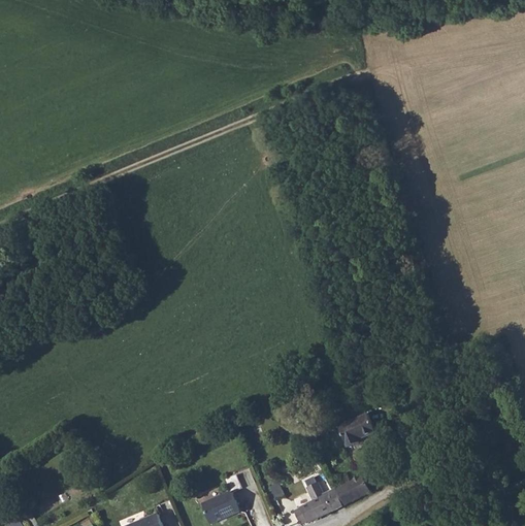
[(374,426),(366,406),(337,420),(347,441),(357,436),(356,434),(374,426)]
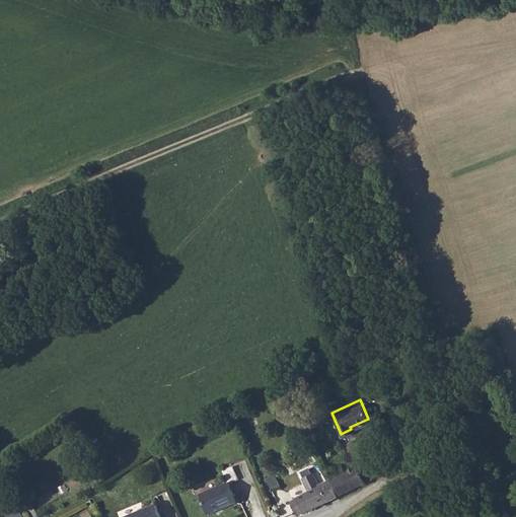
[(432,453),(422,437),(413,442),(423,458),(432,453)]
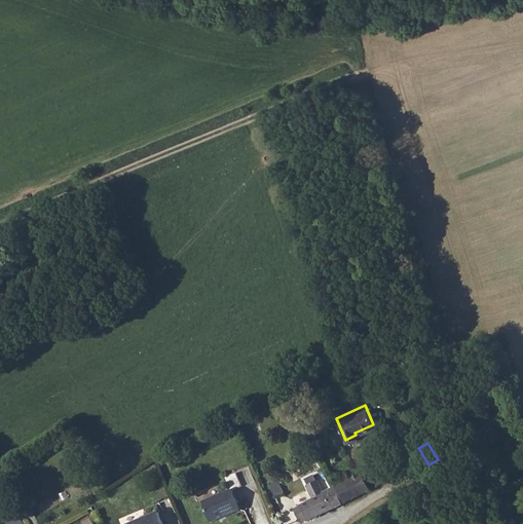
[(344,479),(351,495),(368,487),(367,486),(378,481),(371,466),(344,479)]
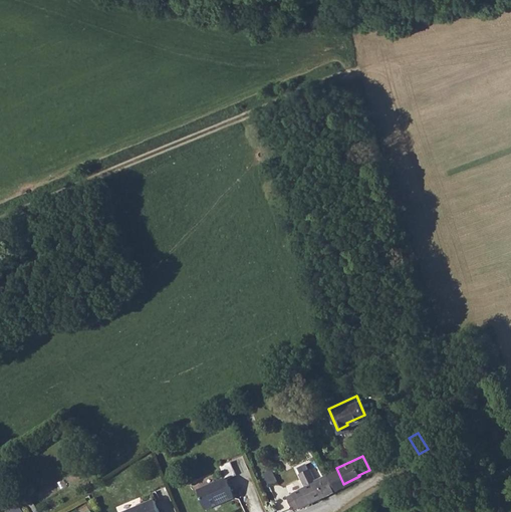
[(234,473),(229,462),(219,467),(224,478),(234,473)]
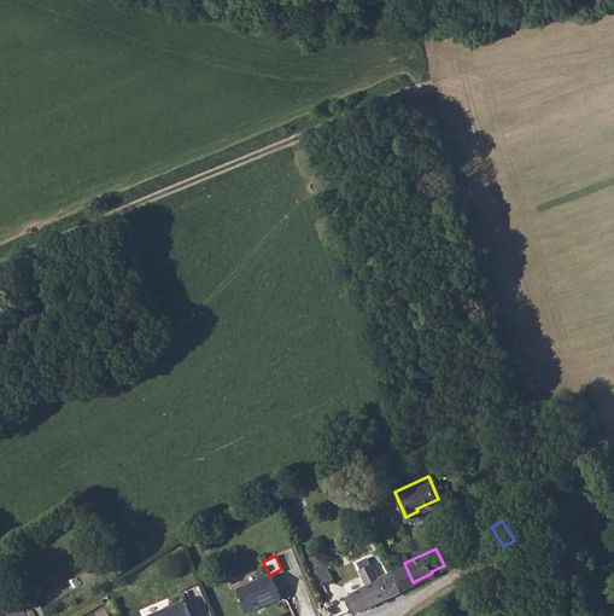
[(376,580),(375,576),(368,563),(357,568),(366,585),(376,580)]
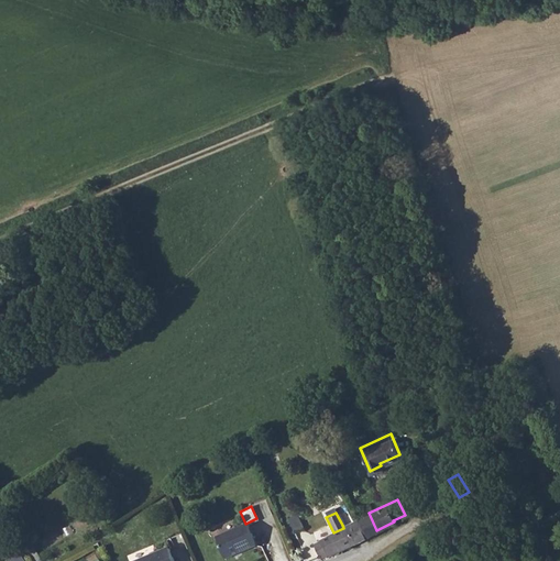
[(359,518),(366,535),(376,530),(369,513),(359,518)]
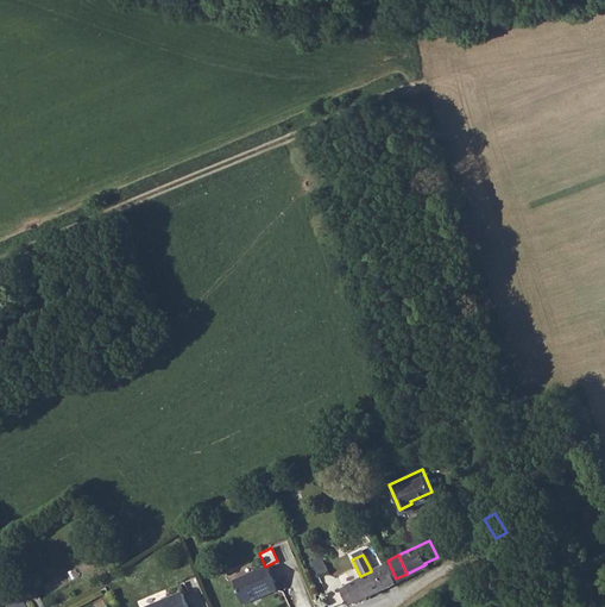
[(355,599),(380,588),(396,579),(388,561),(370,568),(371,571),(360,576),(350,581),(338,587),(340,593),(345,602),(351,600),(355,599)]
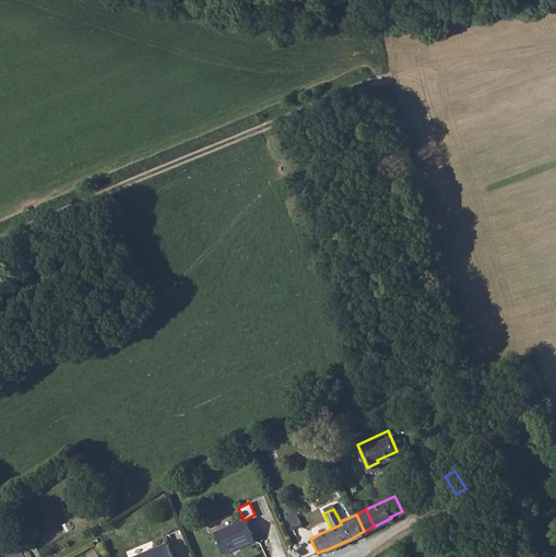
[(213,536),(221,555),(235,548),(237,553),(253,545),(245,523),(213,536)]
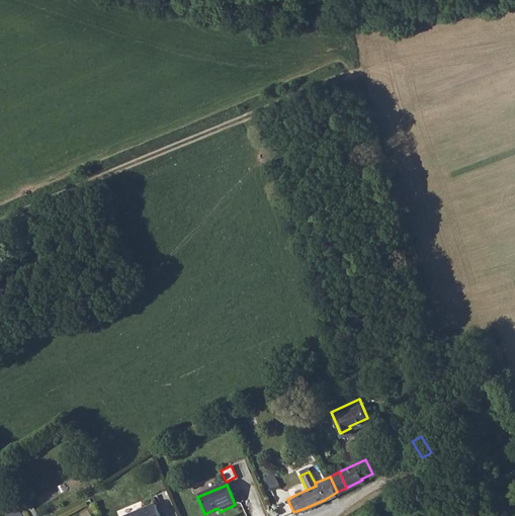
[(156,515),(152,505),(124,515),(156,515)]
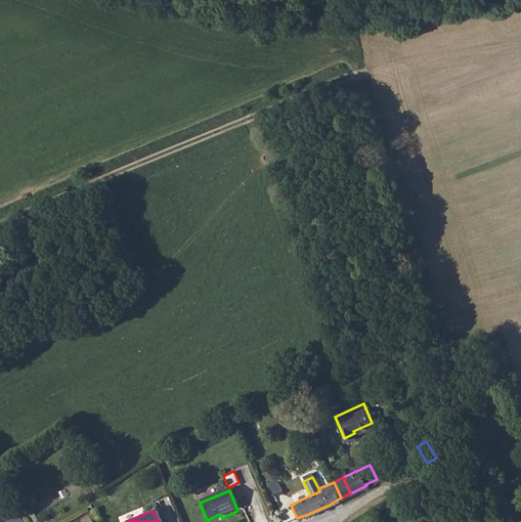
All buildings are outlined.
